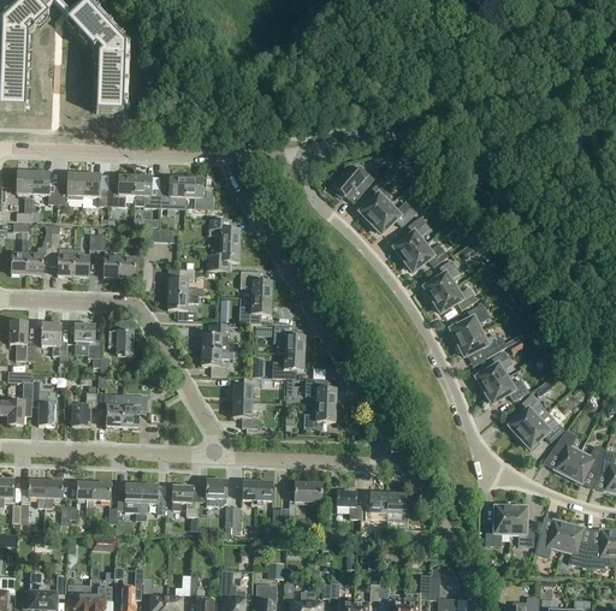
[(24,0),(1,21),(1,29),(15,30),(15,37),(28,37),(28,34),(28,33),(48,15),(35,0),(24,0)]
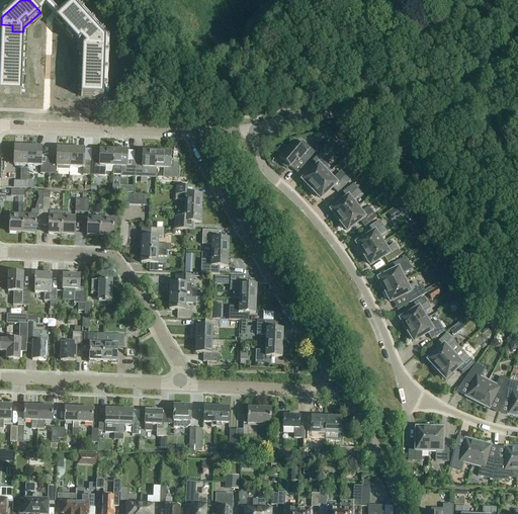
[(58,15),(56,17),(77,40),(93,25),(94,25),(73,2),(58,15)]
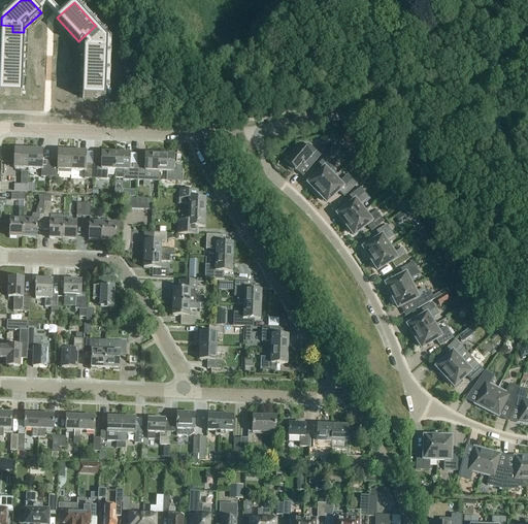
[(1,25),(0,44),(24,45),(24,32),(12,32),(12,26),(1,25)]
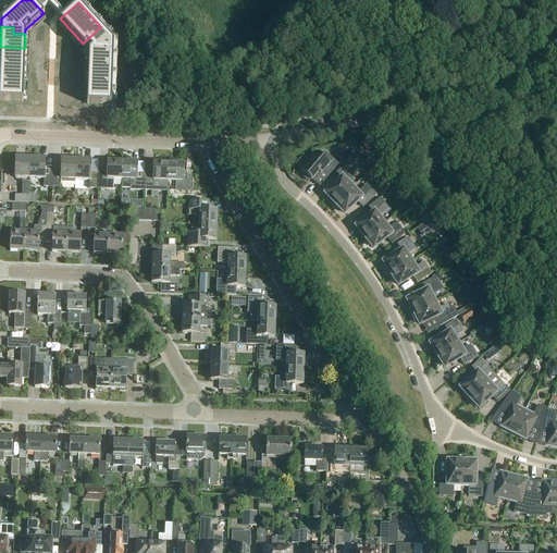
[(100,27),(83,44),(84,45),(88,49),(88,53),(100,53),(101,47),(113,48),(113,40),(101,27),(100,27)]
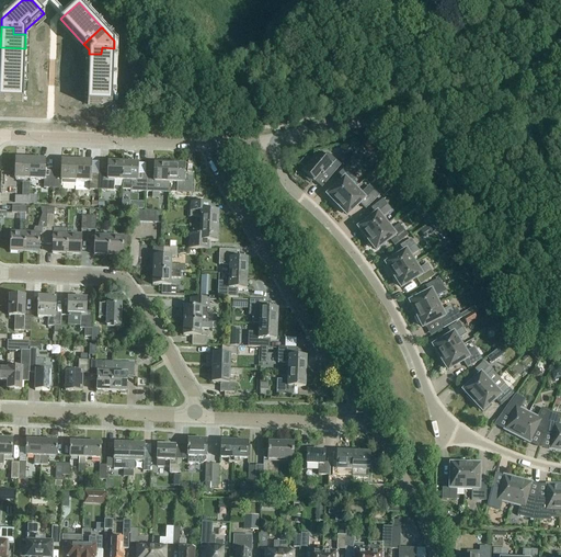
[(0,47),(0,58),(0,64),(24,65),(25,48),(0,47)]
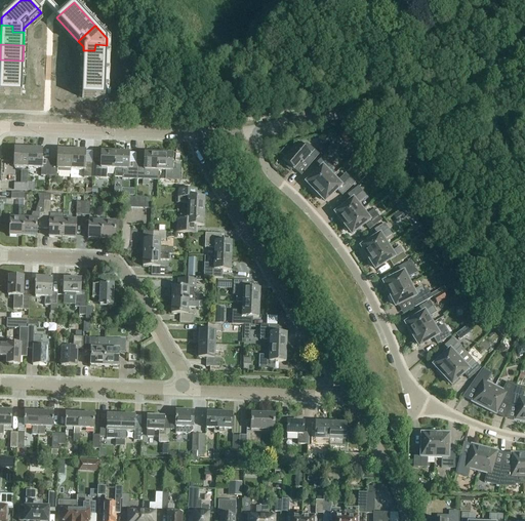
[(83,50),(83,64),(106,64),(107,45),(95,44),(94,50),(83,50)]
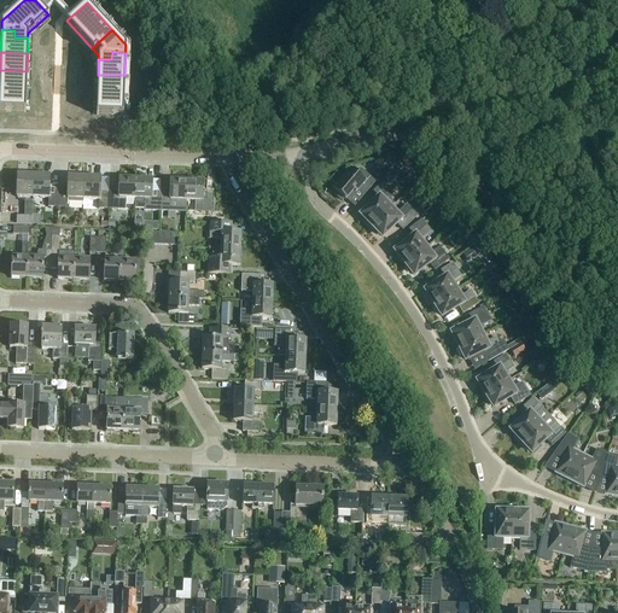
[(0,70),(0,89),(27,91),(27,71),(0,70)]
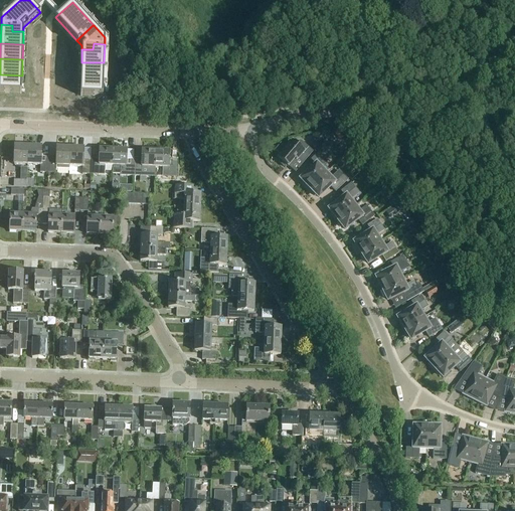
[(81,62),(80,77),(103,78),(104,62),(81,62)]
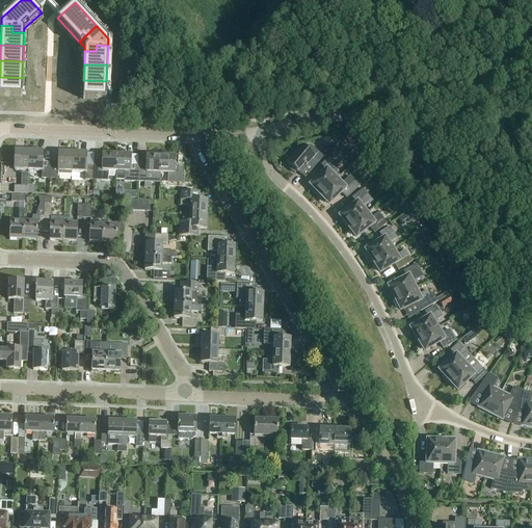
[(0,93),(22,95),(23,78),(0,77),(0,93)]
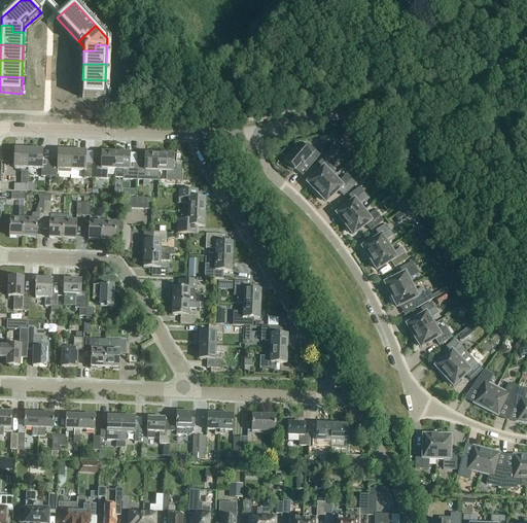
[(82,96),(105,97),(105,80),(82,79),(82,96)]
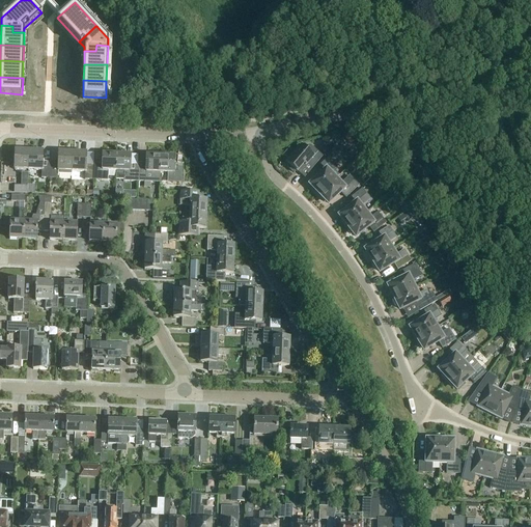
[(289,162),(287,164),(294,169),(296,168),(297,169),(304,161),(306,163),(307,161),(312,165),(323,154),(310,143),(306,147),(302,143),(301,144),(299,142),(294,148),(289,145),(284,151),(290,157),(286,161),(289,162)]
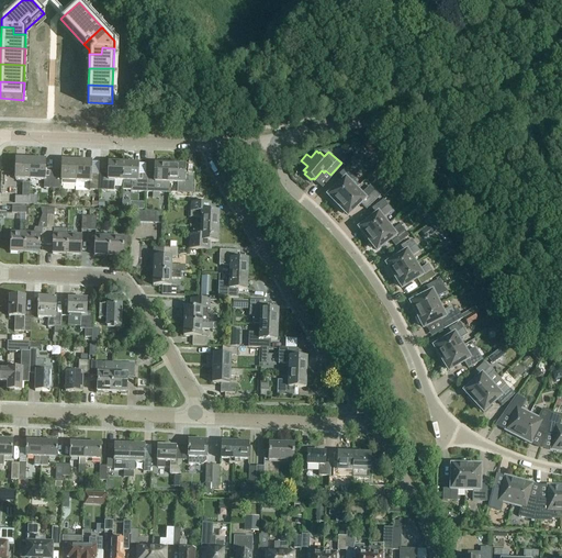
[(15,176),(30,177),(31,156),(17,156),(15,176)]
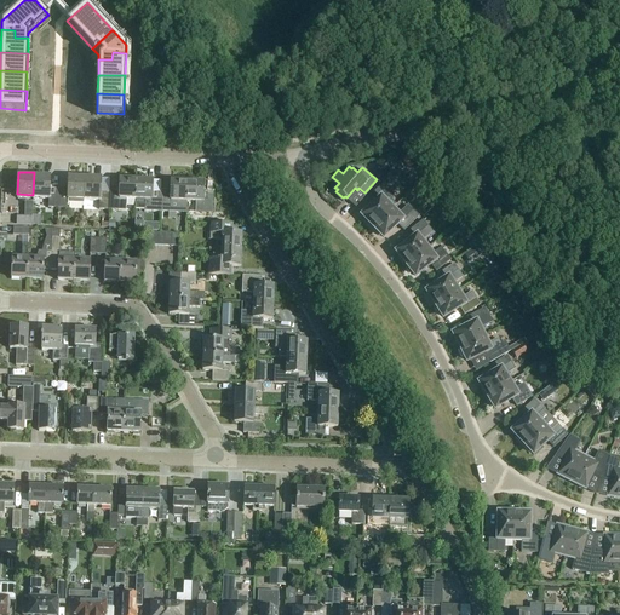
[(49,203),(58,205),(58,188),(50,188),(50,173),(34,172),(33,195),(49,195),(49,203)]
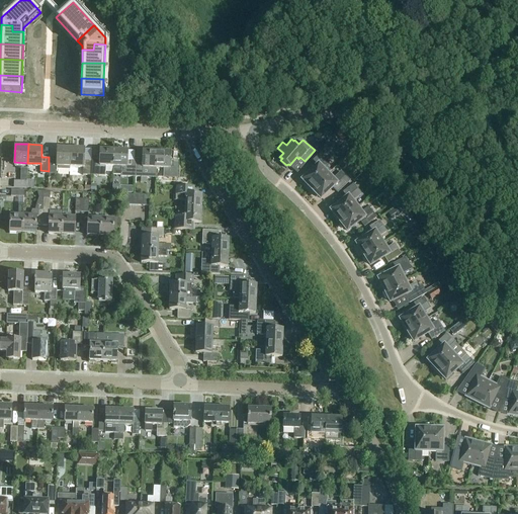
[(57,164),(70,164),(71,146),(58,145),(57,157),(49,157),(49,171),(54,171),(57,171),(57,164)]
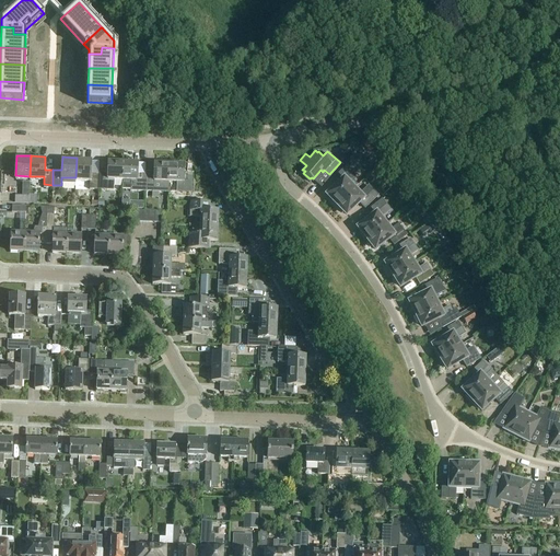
[(98,187),(100,172),(91,171),(91,158),(77,158),(76,177),(90,178),(90,186),(98,187)]
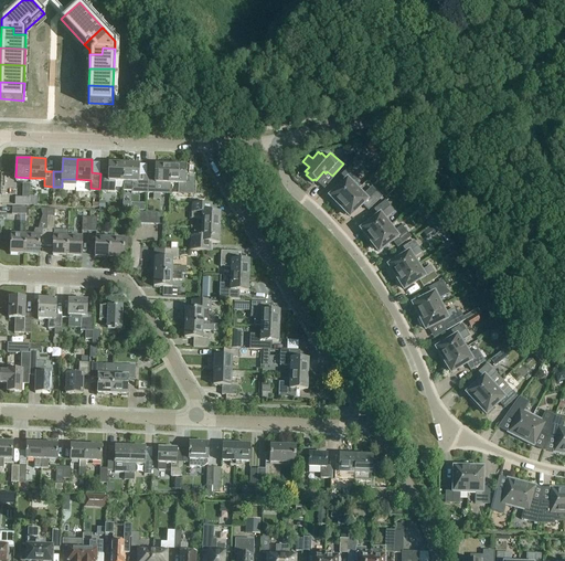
[(115,178),(124,179),(125,160),(109,160),(108,173),(100,172),(100,173),(99,188),(115,189),(115,178)]
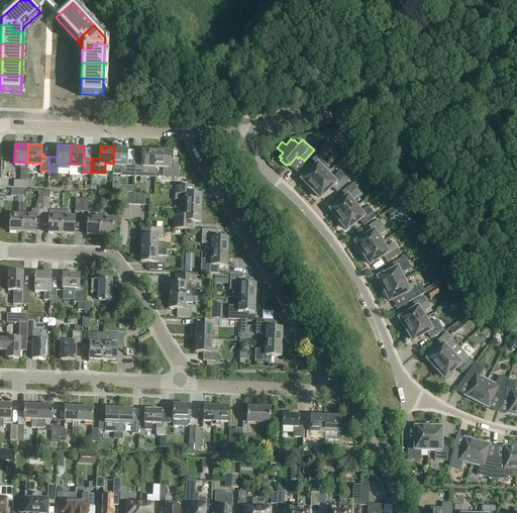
[(120,173),(134,174),(134,160),(126,160),(127,147),(114,146),(113,164),(113,172),(120,172),(120,173)]
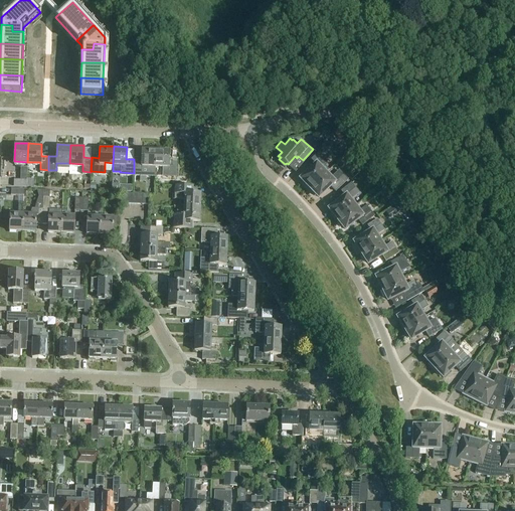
[(155,164),(156,148),(142,147),(142,159),(134,159),(134,173),(147,173),(155,174),(155,164)]
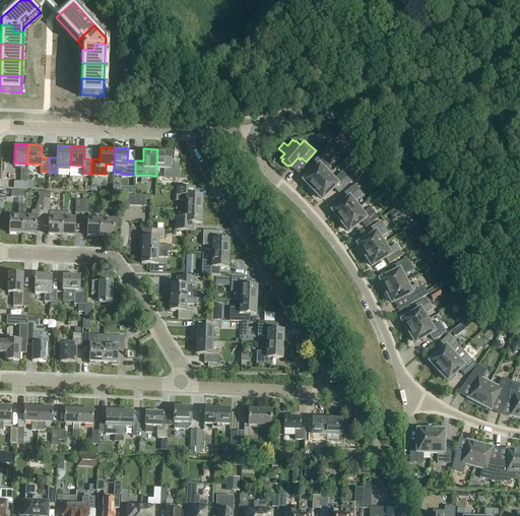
[(157,149),(156,166),(165,167),(164,176),(178,177),(178,163),(171,162),(171,149),(157,149)]
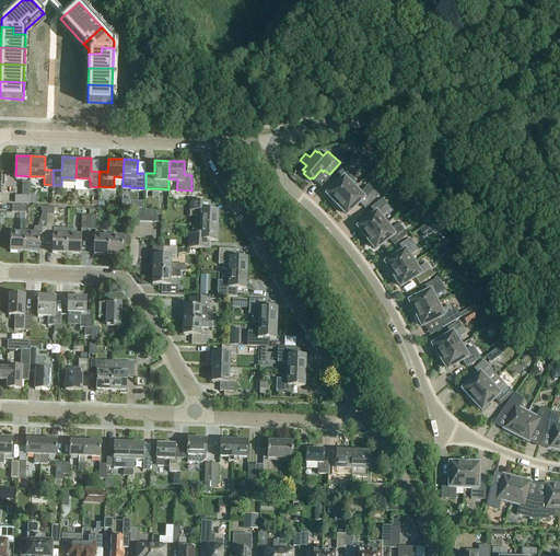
[(329,197),(336,204),(354,185),(349,180),(356,173),(347,163),(335,174),(339,178),(339,181),(328,192),(331,195),(329,197)]
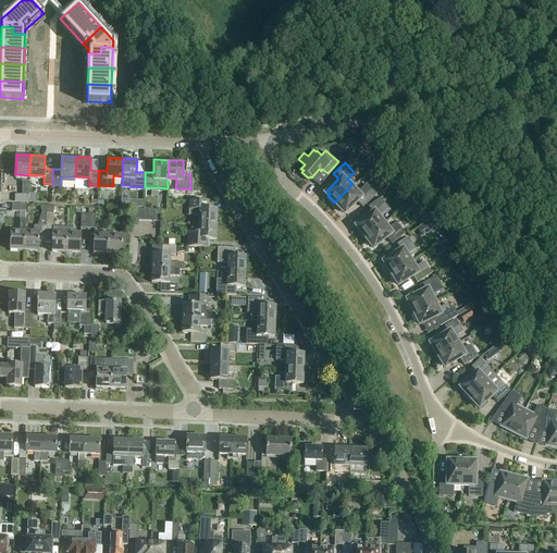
[(391,181),(396,175),(392,171),(386,176),(391,181)]
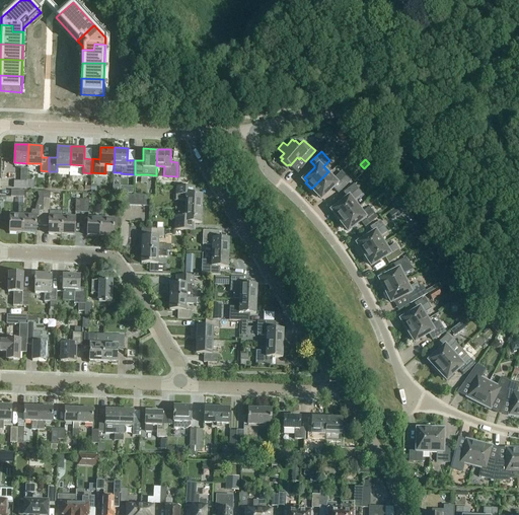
[(377,174),(371,165),(364,170),(370,179),(377,174)]
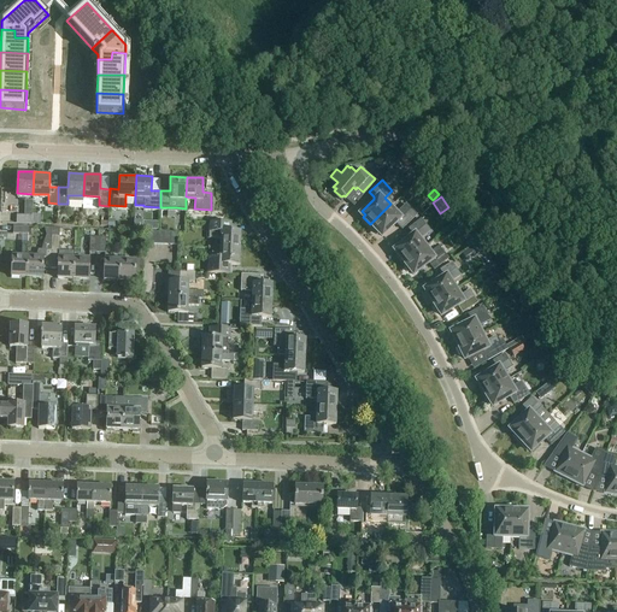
[(391,204),(370,224),(377,230),(378,229),(382,233),(395,221),(397,221),(401,225),(416,212),(406,201),(397,210),(391,204)]
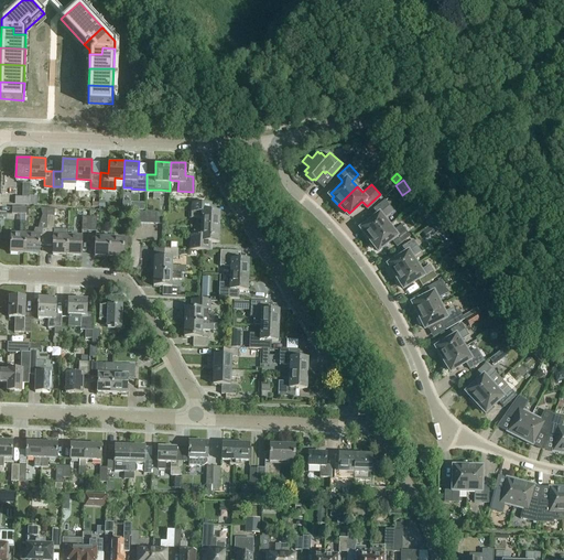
[(362,232),(368,238),(389,223),(383,216),(393,208),(384,197),(370,210),(375,214),(375,216),(361,226),(364,229),(362,232)]
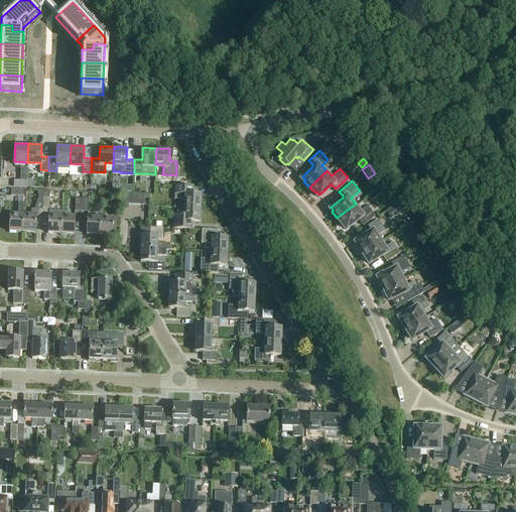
[(184,197),(184,205),(201,206),(202,192),(194,192),(194,183),(175,183),(174,197),(184,197)]
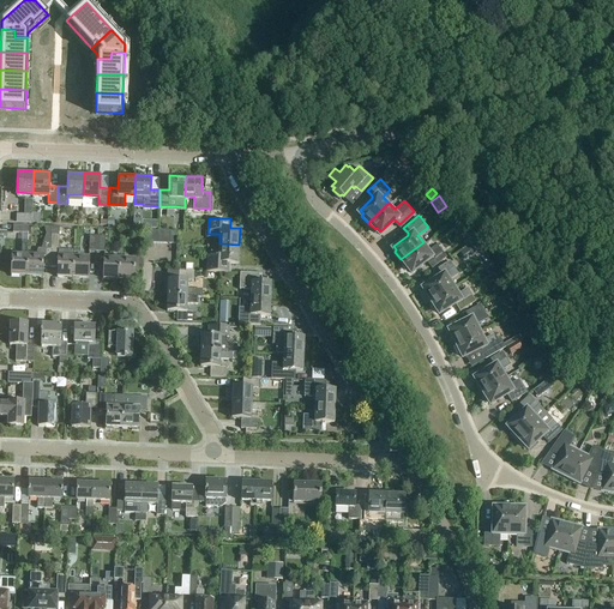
[(42,264),(50,264),(52,230),(46,230),(41,245),(38,245),(36,253),(28,252),(26,272),(42,273),(42,264)]
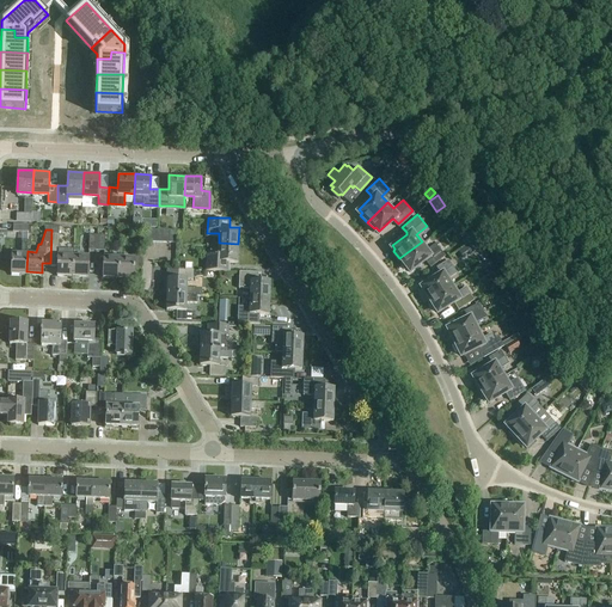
[(57,273),(73,274),(74,253),(59,252),(59,231),(51,230),(50,263),(57,263),(57,273)]
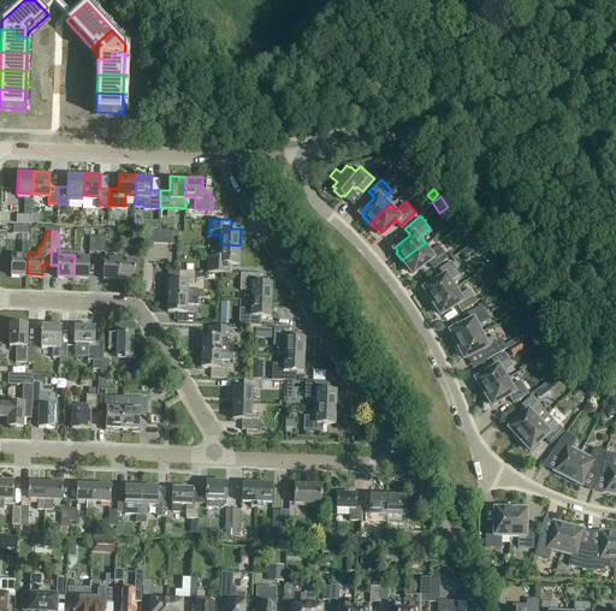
[(11,273),(27,273),(28,238),(22,238),(22,253),(12,253),(11,273)]
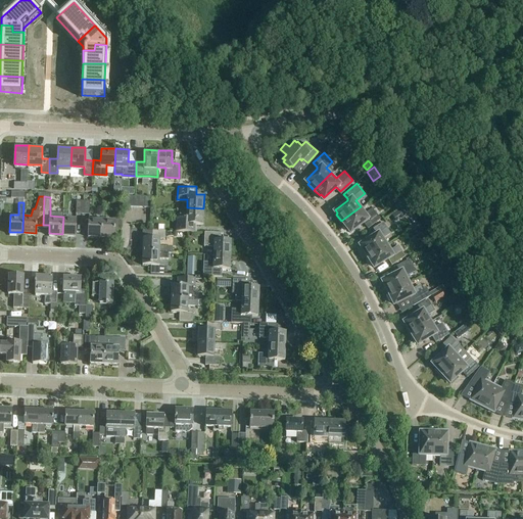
[(361,206),(341,221),(346,228),(348,226),(350,230),(363,221),(365,221),(368,226),(380,217),(372,206),(365,213),(361,206)]
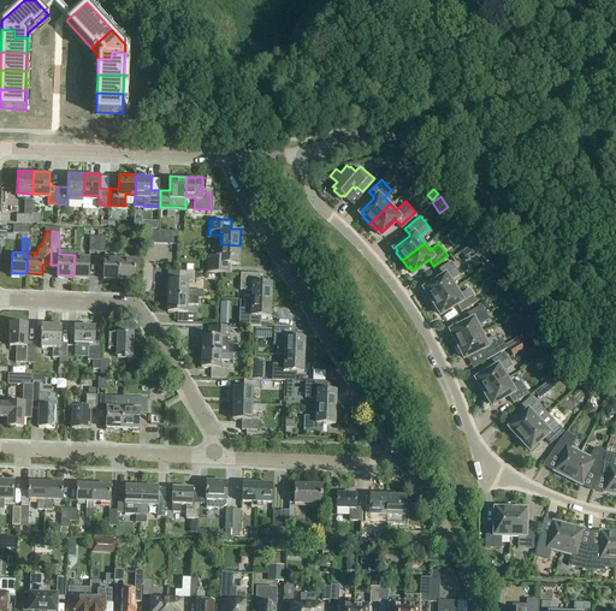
[(220,244),(212,244),(212,254),(208,254),(207,270),(231,271),(232,261),(238,261),(240,245),(220,244)]
